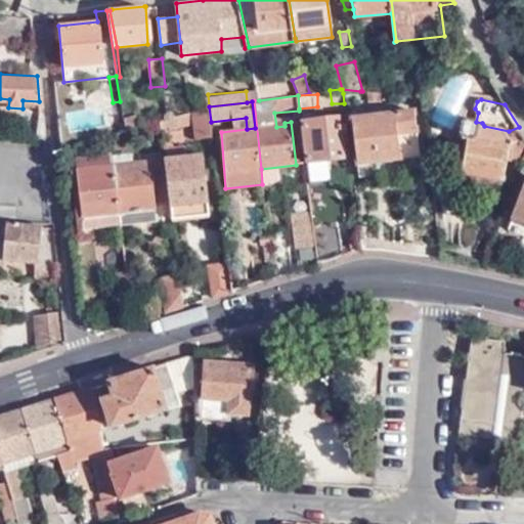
[(194,138),(213,137),(211,122),(209,106),(167,117),(161,120),(162,128),(178,127),(193,124),(194,138)]
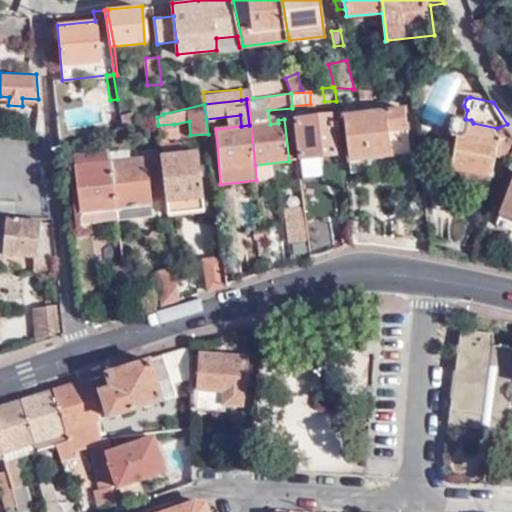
[(412,154),(405,108),(345,115),(351,161),(412,154)]
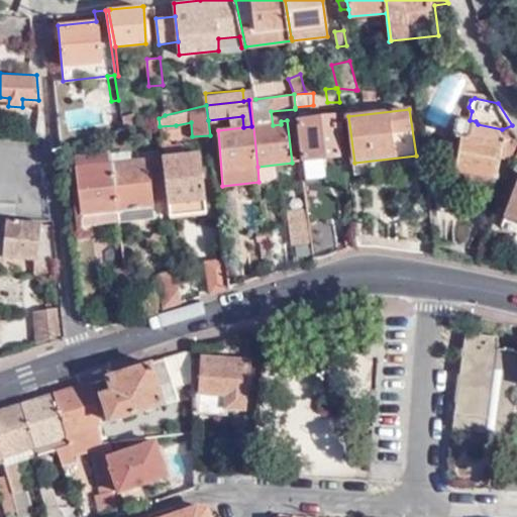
[(136,114),(124,117),(125,127),(138,124),(136,114)]
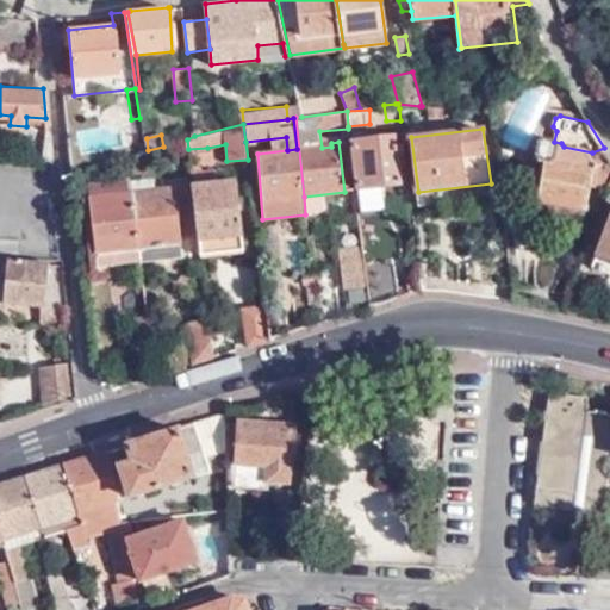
[(406,184),(400,137),(352,142),(359,191),(406,184)]
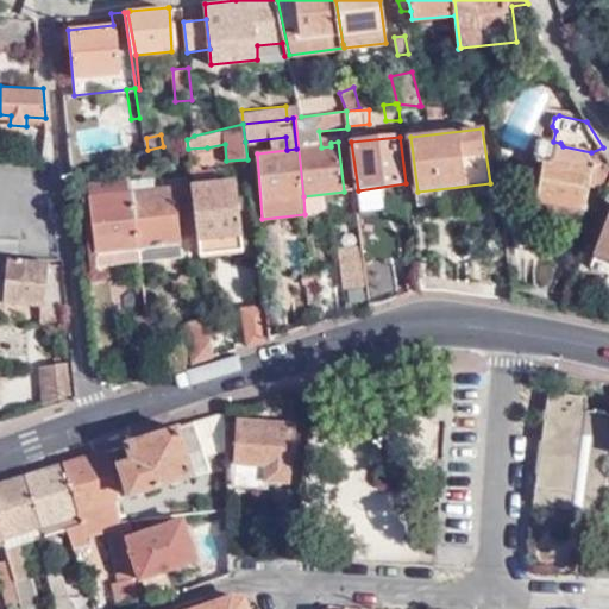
[(608,165),(608,155),(603,148),(591,152),(563,146),(560,143),(553,142),(541,139),(537,143),(534,156),(539,161),(546,163),(539,200),(535,219),(583,228),(595,167),(608,169),(608,165)]
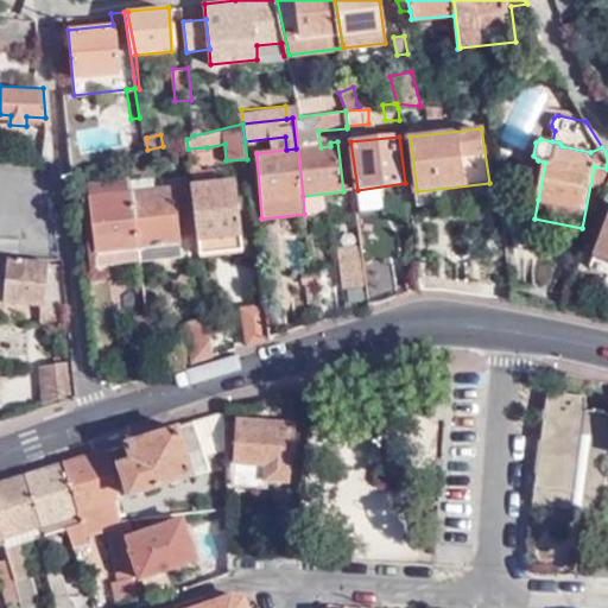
[(346,140),(337,141),(343,191),(352,191),(346,140)]
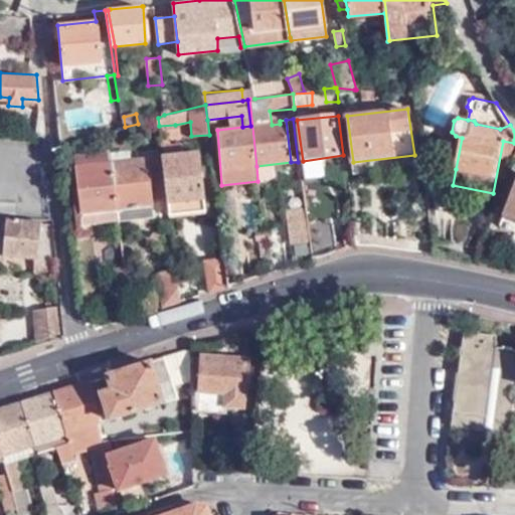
[(456,136),(452,132),(444,166),(456,169),(462,138),(456,136)]
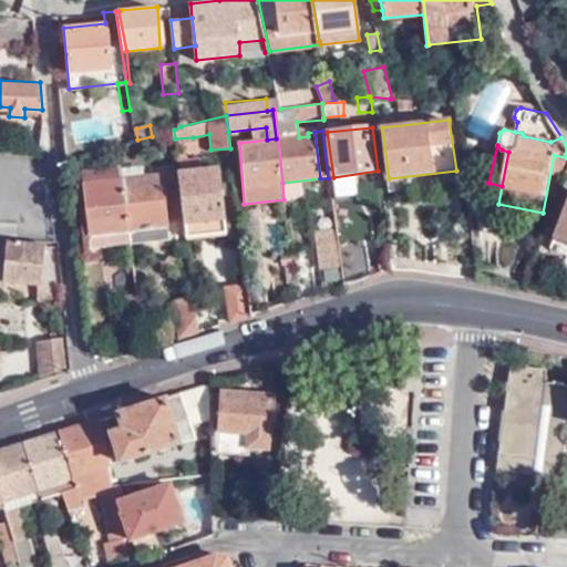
[(185,224),(226,220),(219,167),(200,169),(199,157),(187,160),(187,154),(178,156),(185,224)]
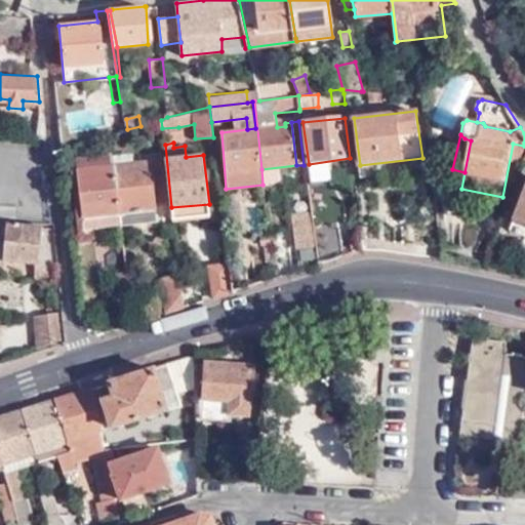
[(75,157),(77,169),(114,165),(113,155),(113,153),(75,157)]
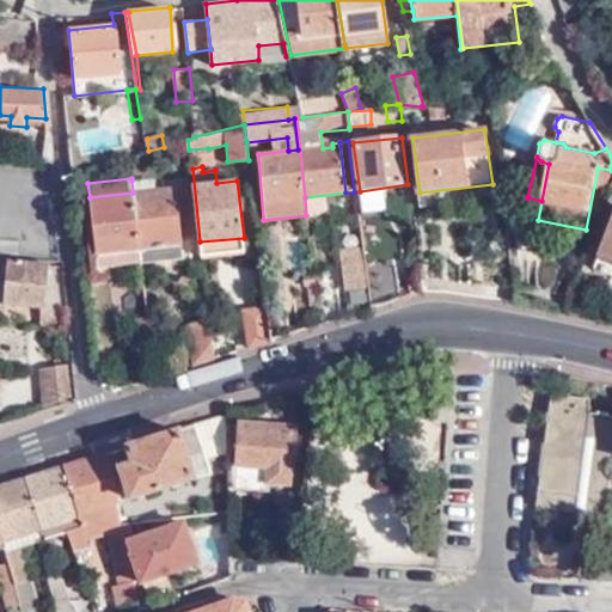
[(152,179),(136,181),(138,193),(153,190),(152,179)]
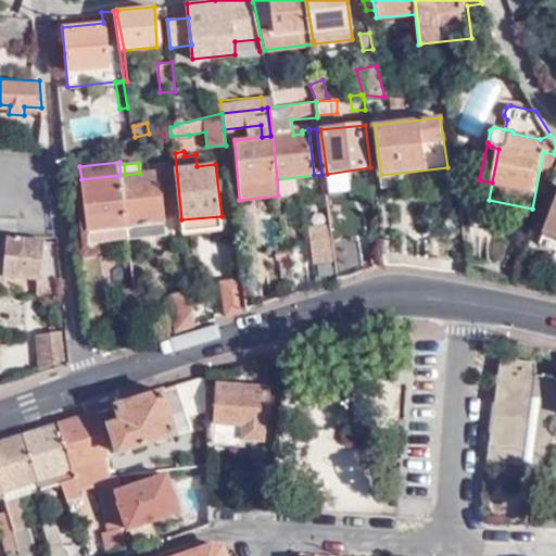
[(130,226),(164,222),(166,222),(160,172),(139,173),(125,175),(130,226)]
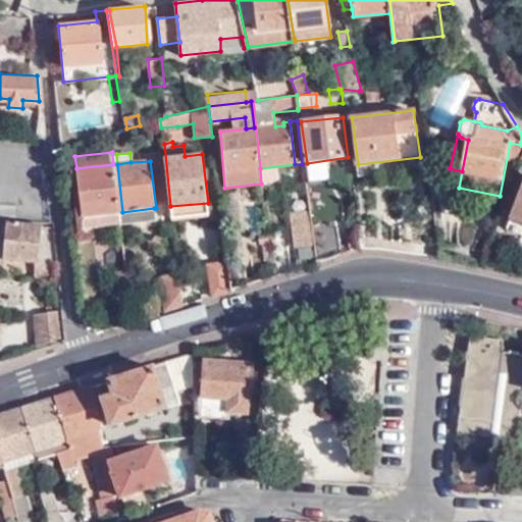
[(113,164),(76,168),(82,215),(122,212),(117,164),(113,164)]
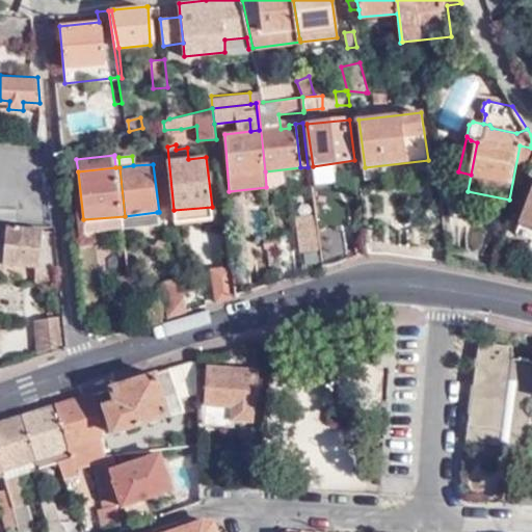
[(76,233),(126,229),(125,216),(83,219),(78,171),(70,174),(76,233)]
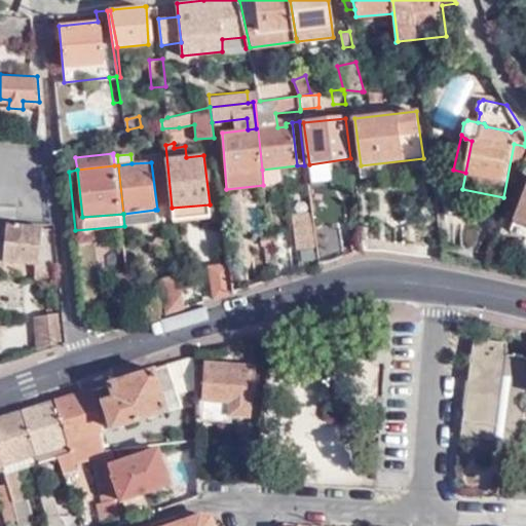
[(525,185),(511,222),(525,227),(525,185)]
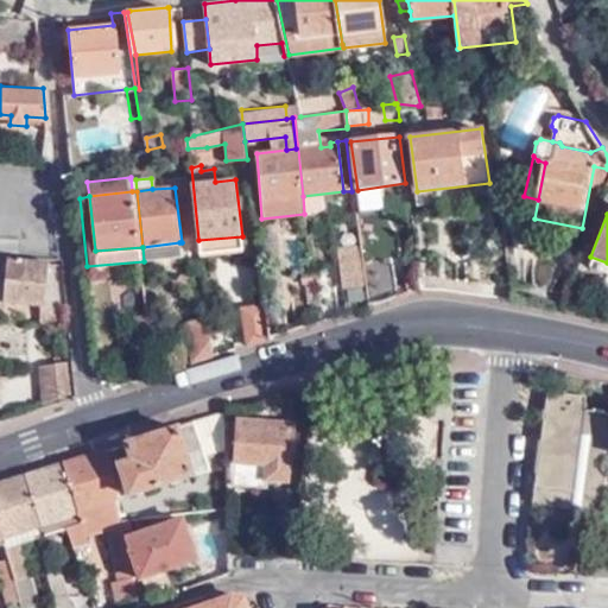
[(198,240),(201,254),(245,249),(242,236),(198,240)]
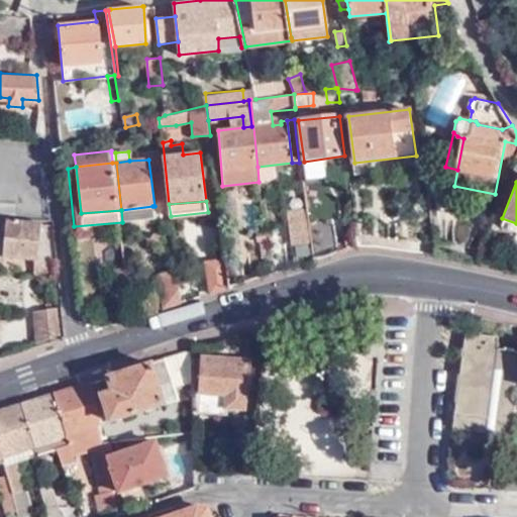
[(121,210),(122,222),(154,219),(152,206),(121,210)]
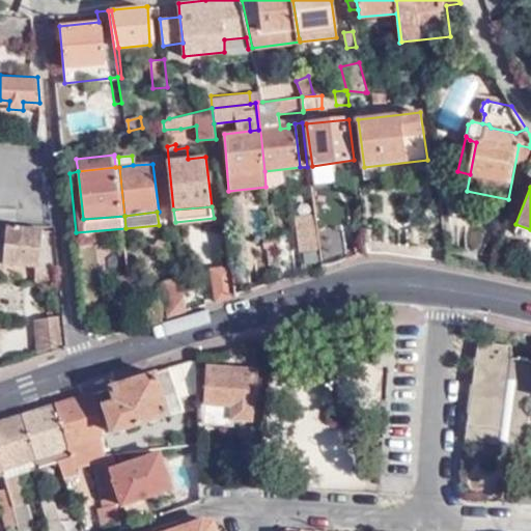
[(295,252),(318,250),(315,214),(291,216),(295,252)]
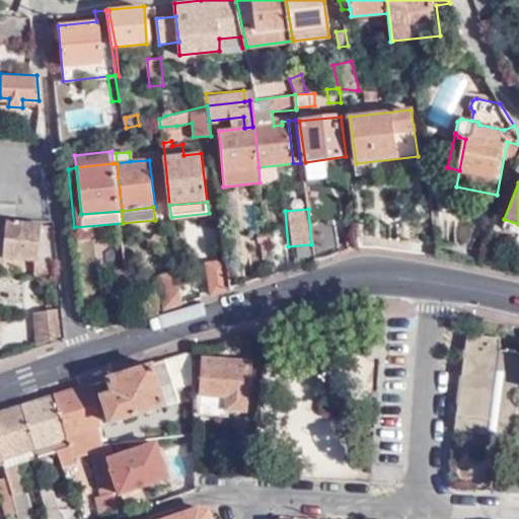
[(317,256),(340,251),(336,220),(313,223),(317,256)]
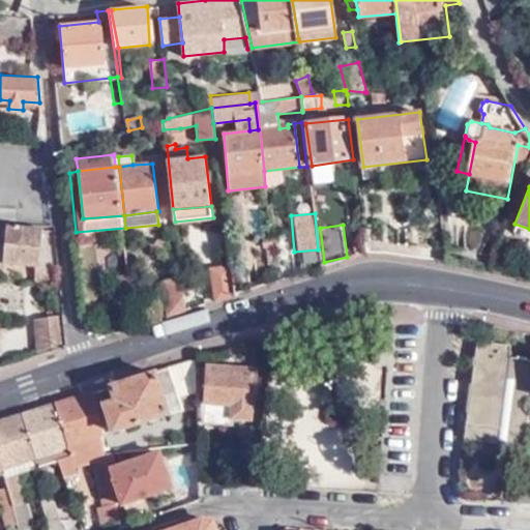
[(59,266),(56,230),(6,227),(3,261),(36,264),(59,266)]
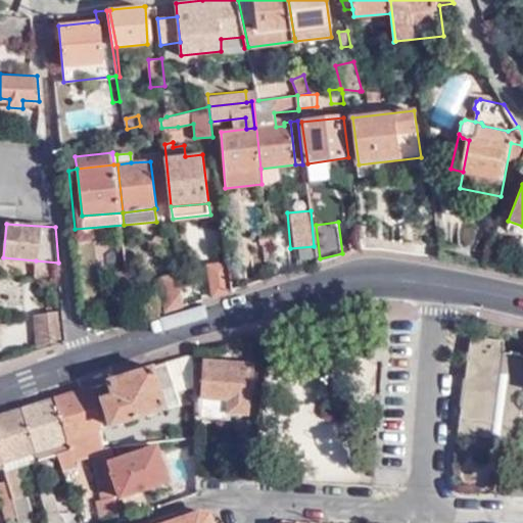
[(272,277),(289,271),(283,232),(268,235),(272,277)]
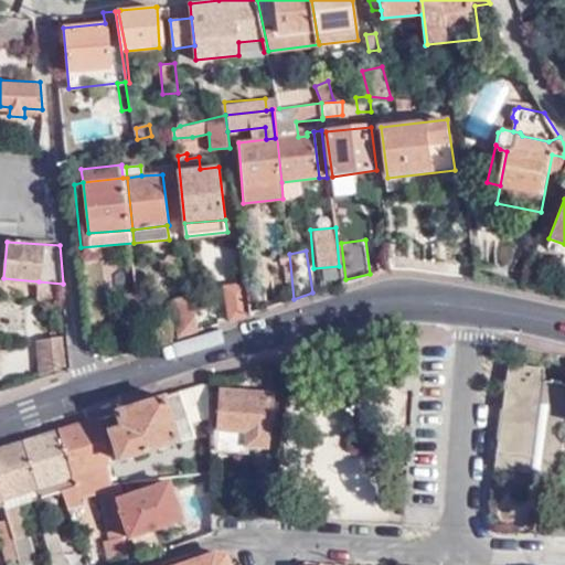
[(65,301),(63,284),(39,281),(39,299),(65,301)]
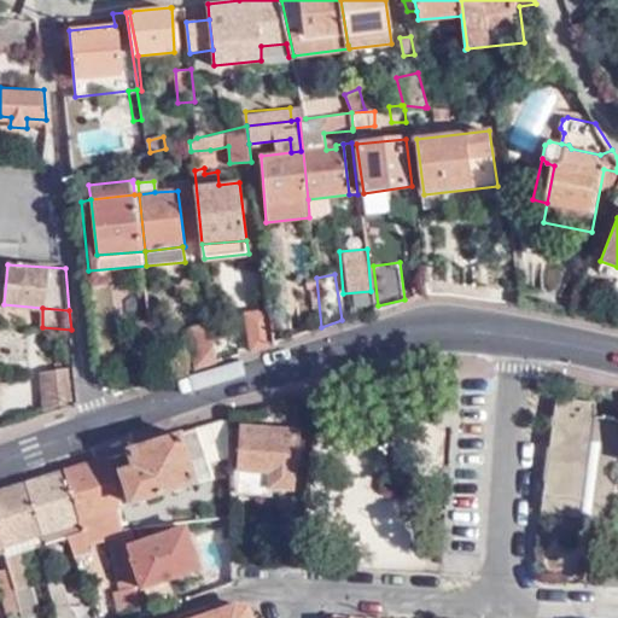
[(252,349),(273,343),(268,309),(248,313),(252,349)]
